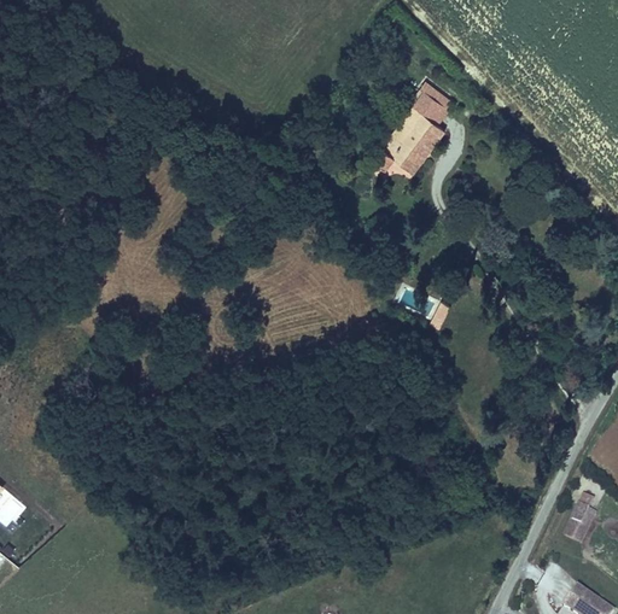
[(397,161),(415,174),(445,133),(438,127),(449,113),(426,94),(424,97),(419,93),(413,101),(418,106),(374,162),(377,163),(386,173),(397,161)]
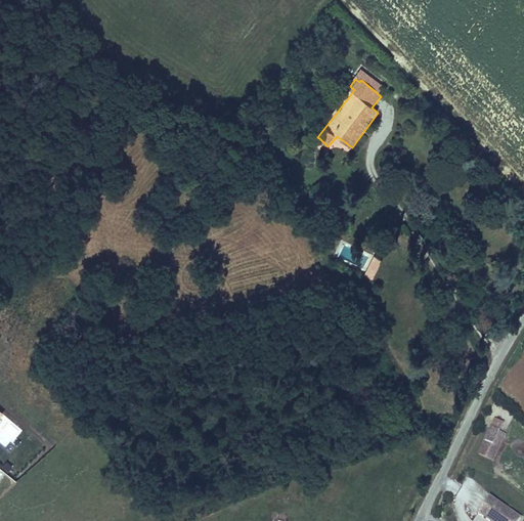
[(324,150),(328,146),(319,138),(315,142),(324,150)]
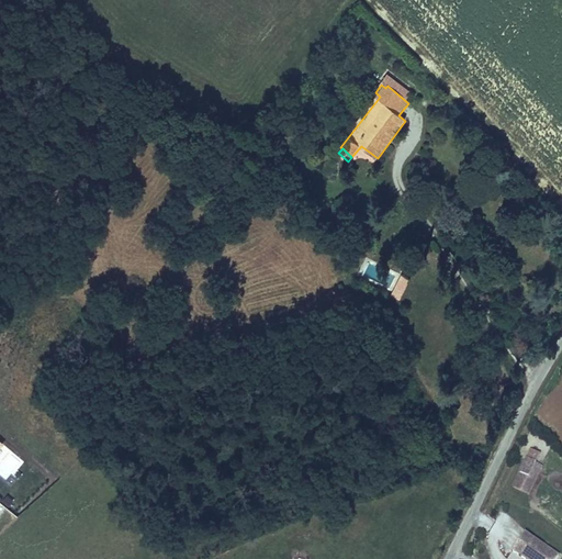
[(404,292),(412,295),(418,281),(409,278),(404,292)]
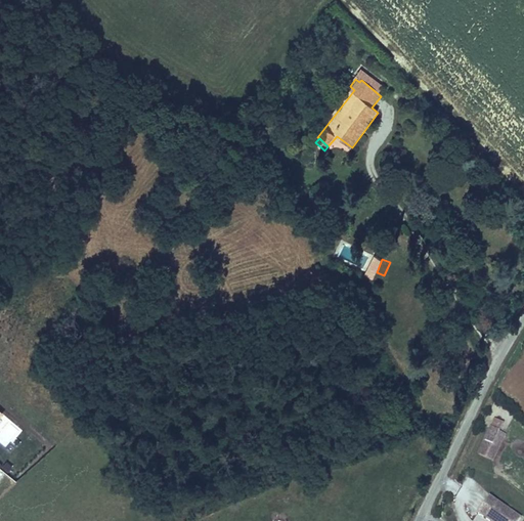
[(373,278),(381,283),(384,275),(377,272),(373,278)]
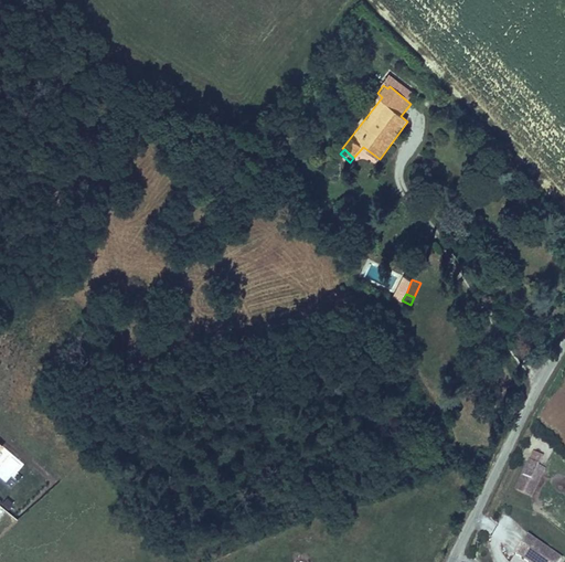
[(0,459),(11,446),(0,437),(0,459)]
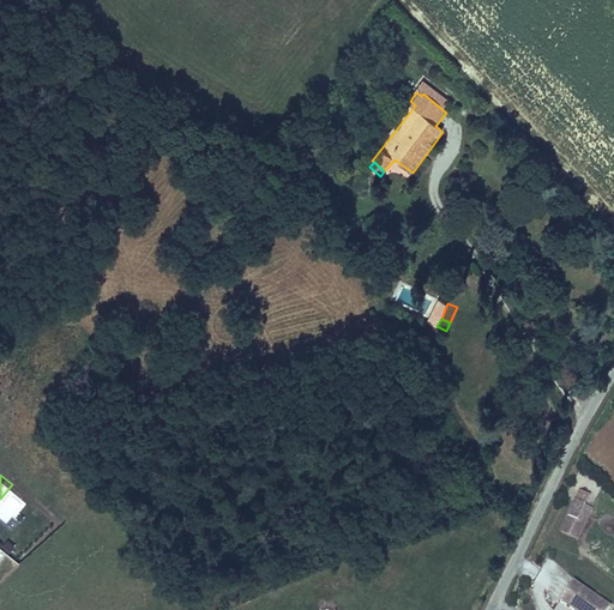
[(588,501),(591,493),(581,489),(577,497),(588,501)]
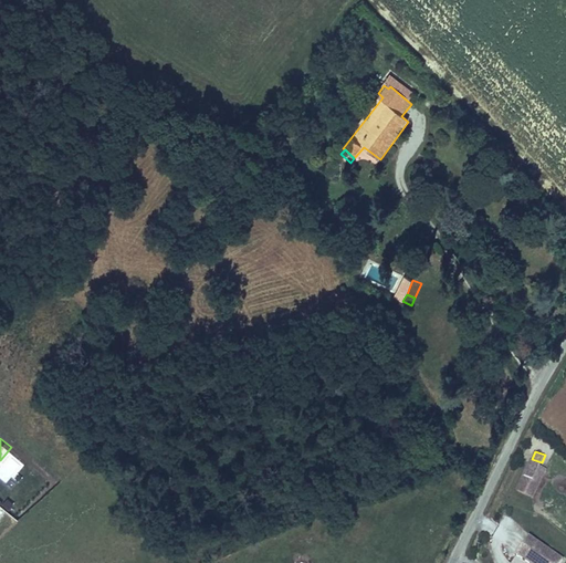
[(12,470),(20,461),(12,454),(3,464),(12,470)]
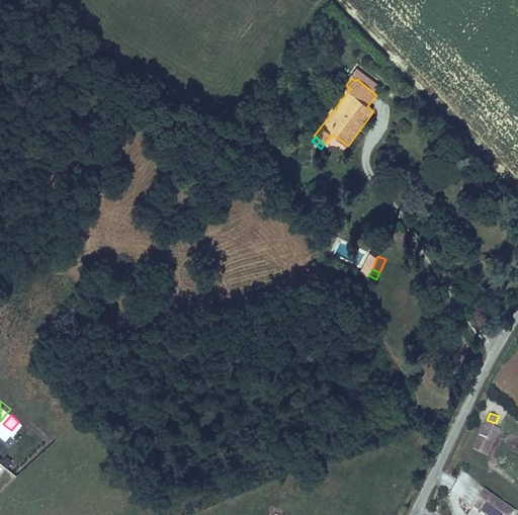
[(481,436),(488,441),(496,428),(488,424),(481,436)]
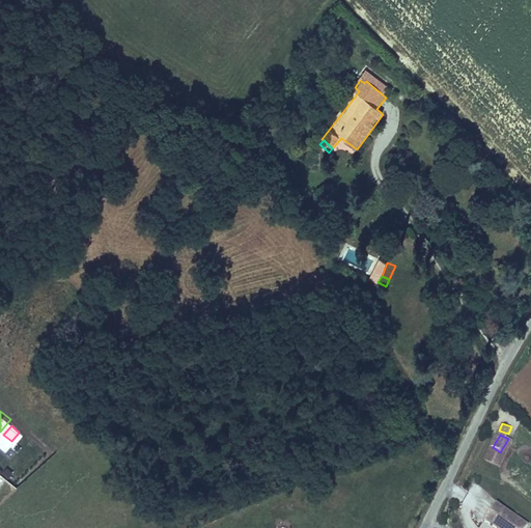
[(494,463),(499,466),(512,442),(508,439),(500,452),(494,463)]
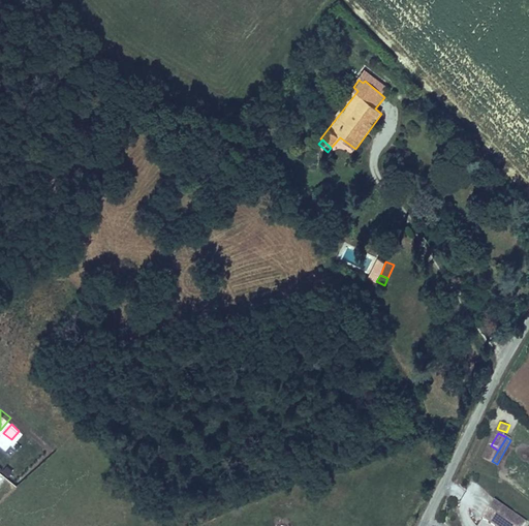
[(485,457),(492,461),(498,451),(491,445),(485,457)]
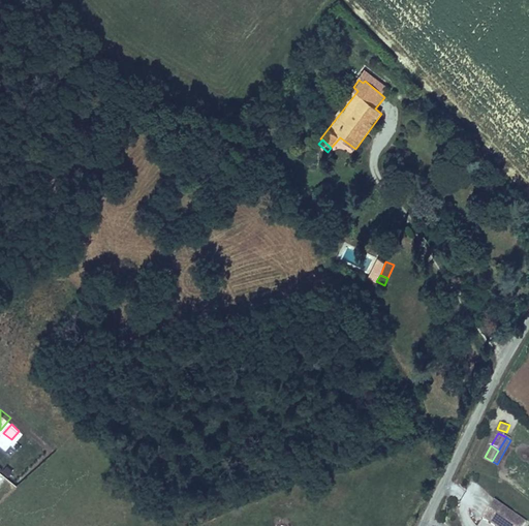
[(522,525),(527,520),(493,498),(481,516),(497,525),(522,525)]
